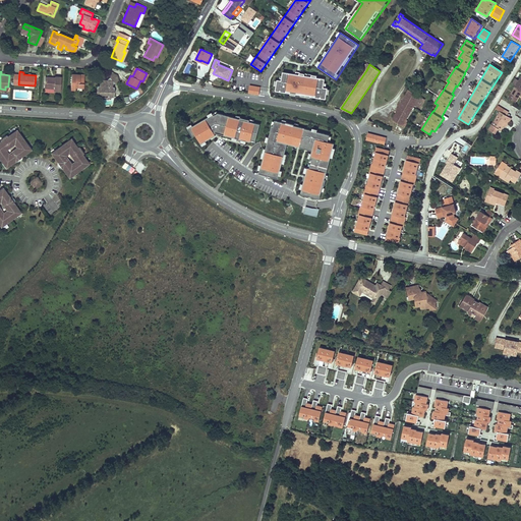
[(111,72),(110,77),(114,82),(119,82),(117,75),(111,72)]
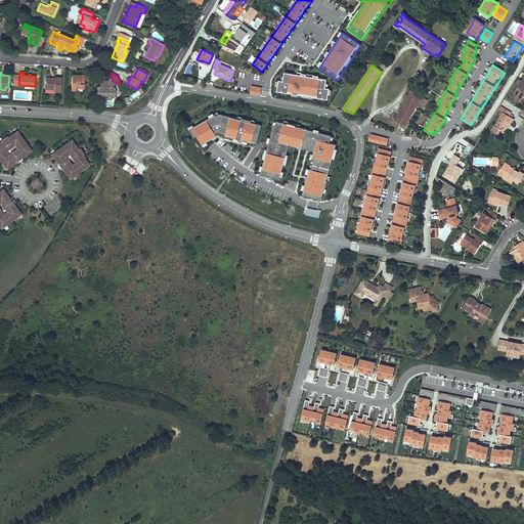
[(278,83),(278,92),(326,100),(331,89),(325,89),(326,81),(285,74),(284,83),(278,83)]
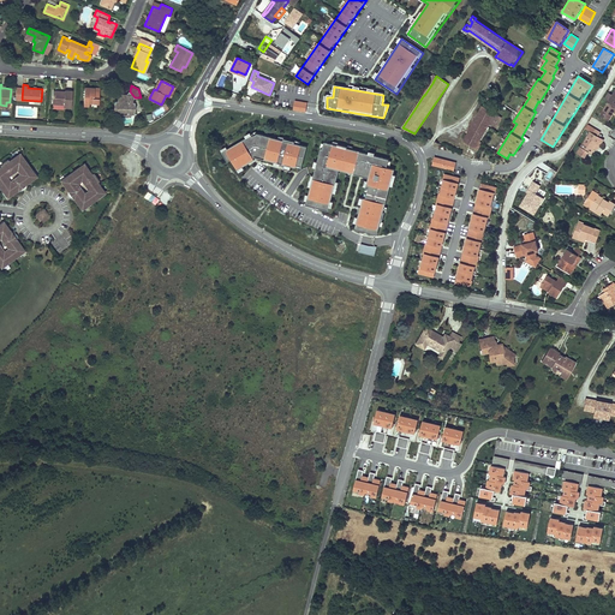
[(90,88),(84,88),(83,106),(89,106),(89,103),(99,103),(100,90),(89,90),(90,88)]
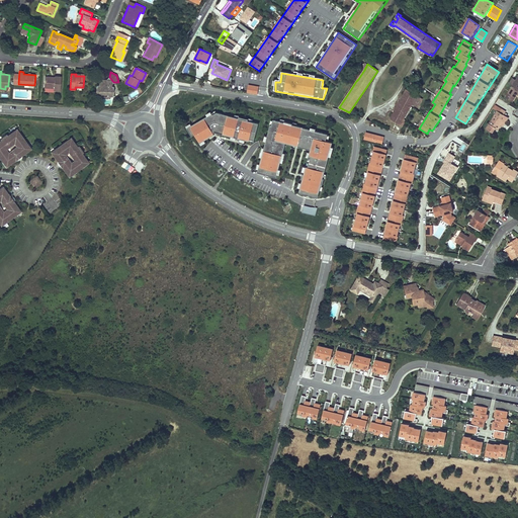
[(52,77),(45,77),(45,87),(54,88),(54,90),(60,91),(61,77),(55,76),(55,77),(55,78),(52,78),(52,77)]
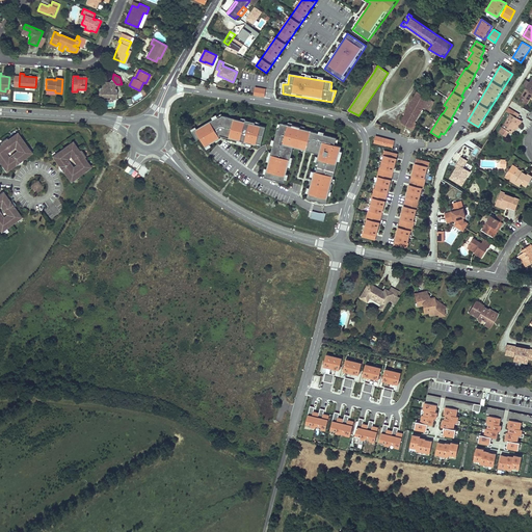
[(116,84),(112,79),(109,81),(109,88),(101,87),(100,87),(99,98),(104,99),(106,97),(109,97),(110,99),(116,99),(116,88),(115,88),(115,86),(116,84)]
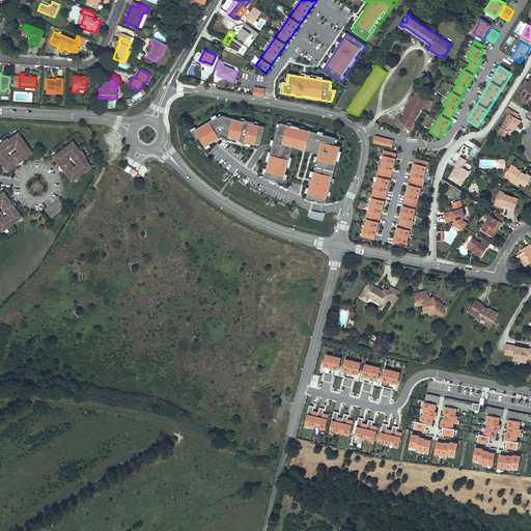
[(530,79),(529,82),(526,80),(523,85),(525,86),(518,99),(526,104),(530,95),(530,79)]
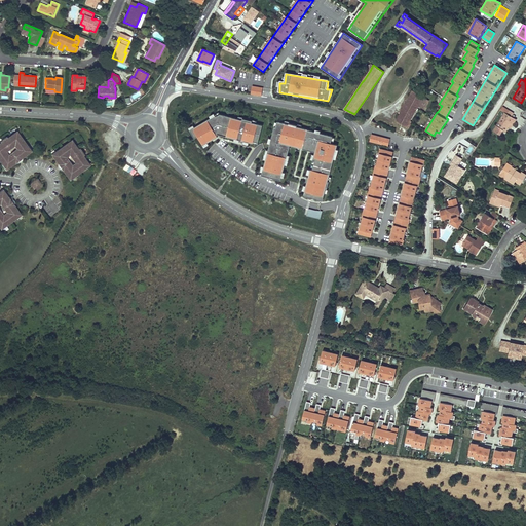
[(362,82),(359,81),(351,92),(354,94),(362,82)]
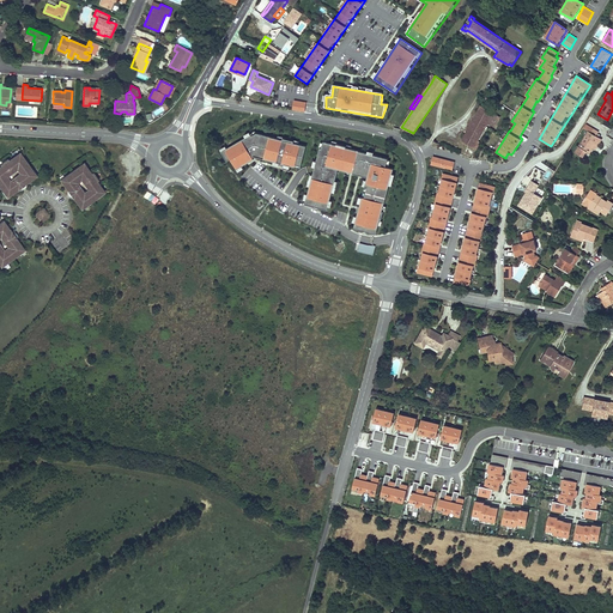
[(292,110),(305,113),(307,102),(293,101),(292,110)]
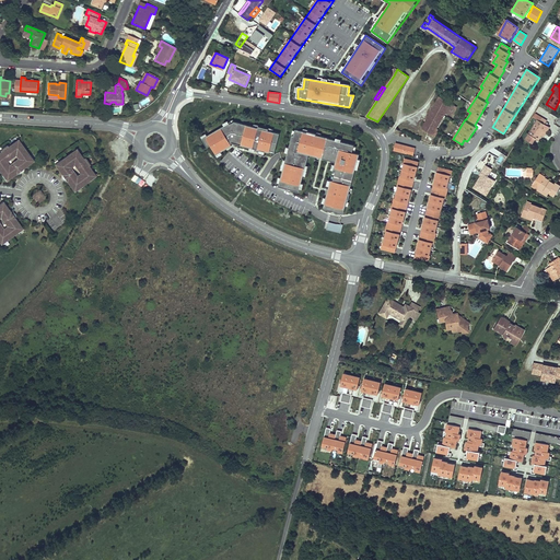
[(374,98),(369,94),(358,112),(366,116),(377,100),(374,98)]
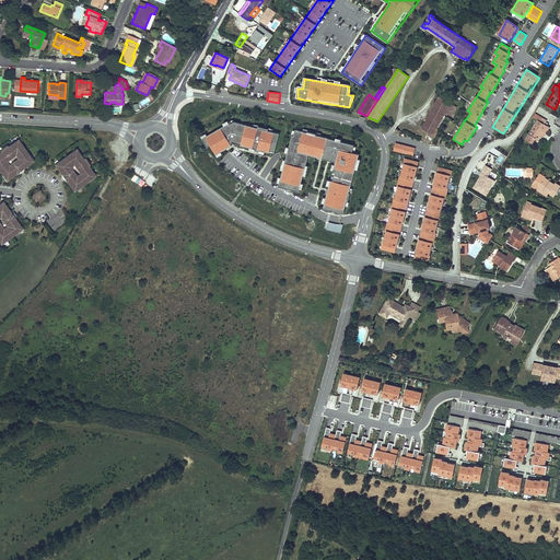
[(421,130),(434,136),(445,114),(452,119),(458,106),(440,97),(421,130)]
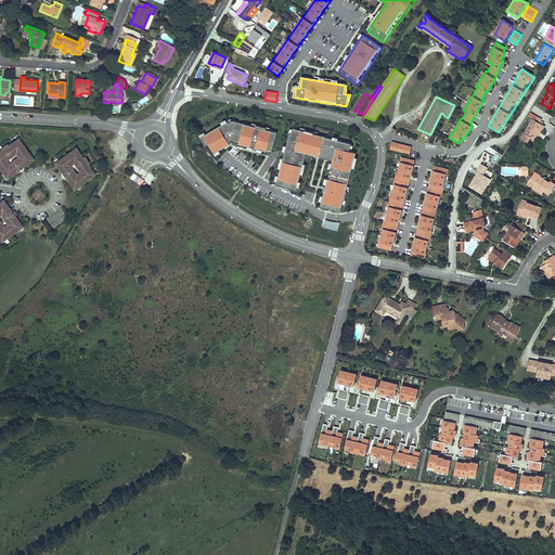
[(536,120),(532,118),(521,138),(528,141),(530,137),(533,139),(537,133),(540,128),(542,129),(544,126),(540,123),(536,120)]
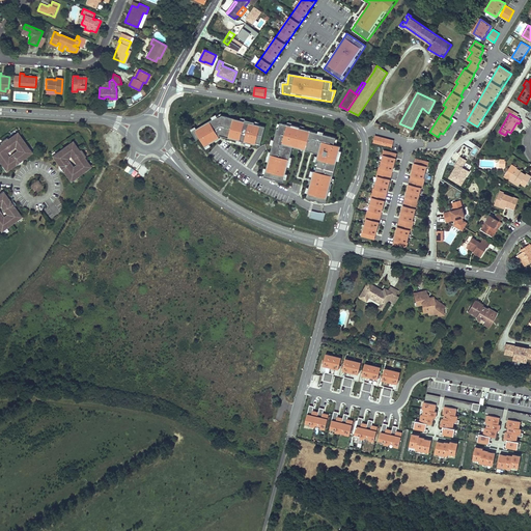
[(221,136),(260,145),(266,126),(222,116),(193,132),(204,147),(221,136)]
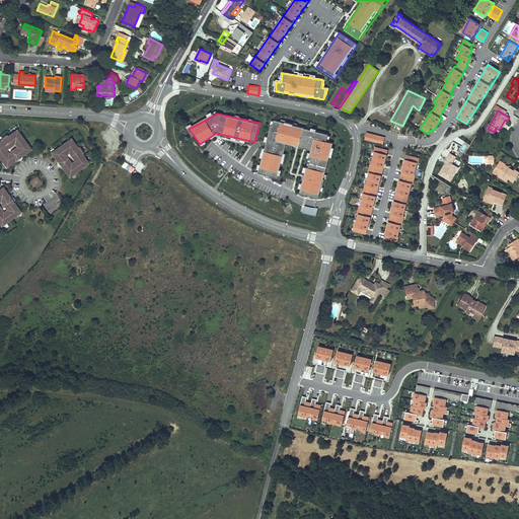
[(302,196),(318,200),(335,144),(326,142),(328,136),(273,120),(258,173),(278,179),(287,144),(312,151),(302,196)]
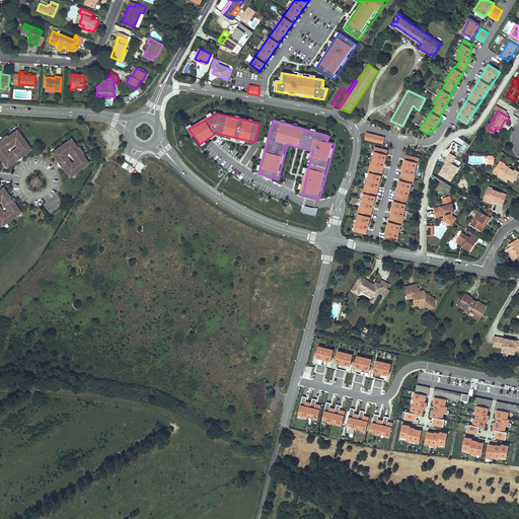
[(0,157),(3,162),(4,161),(7,166),(14,161),(13,160),(16,158),(16,156),(13,152),(11,153),(10,152),(8,153),(6,151),(5,151),(4,150),(6,149),(15,143),(16,142),(17,143),(15,144),(17,147),(15,149),(15,151),(18,155),(20,155),(23,153),(24,154),(30,149),(27,145),(27,144),(18,131),(14,134),(12,133),(0,141),(0,157)]
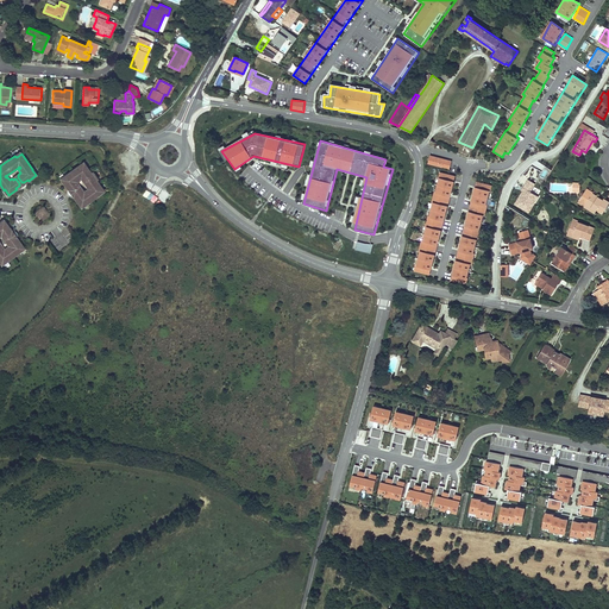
[(429,164),(451,170),(452,161),(431,156),(429,164)]
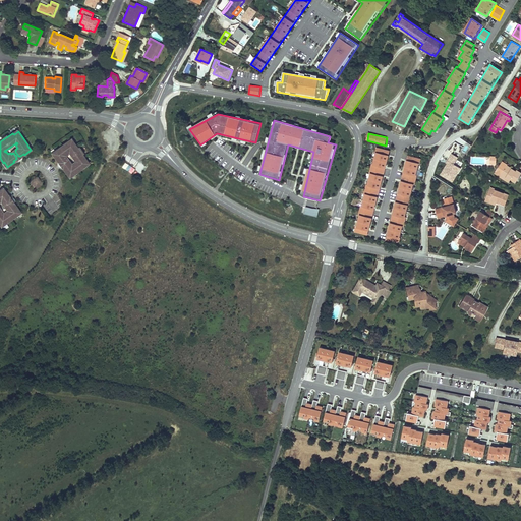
[(57,150),(52,154),(56,160),(57,159),(60,163),(62,163),(66,160),(65,158),(66,157),(65,155),(68,153),(67,152),(68,151),(69,152),(75,161),(76,163),(75,164),(74,162),(71,164),(69,162),(67,161),(63,165),(63,167),(64,169),(64,170),(69,177),(73,174),(74,174),(88,165),(84,160),(85,159),(74,142),(72,145),(69,139),(56,150),(57,150)]
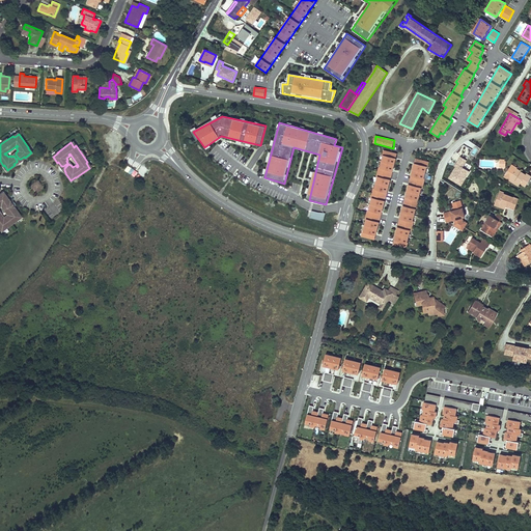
[(360,236),(375,240),(398,154),(384,149),(360,236)]
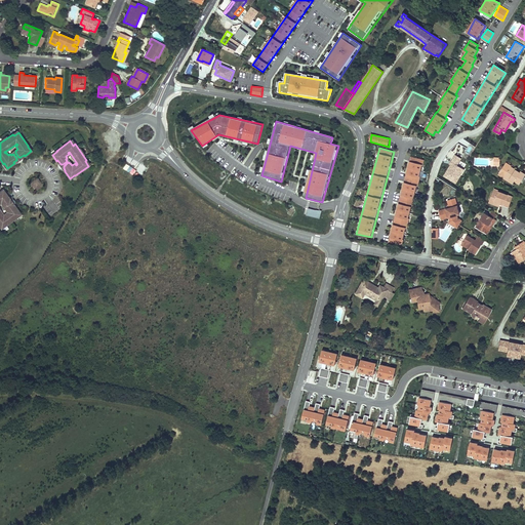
[(13,162),(14,163),(25,156),(24,155),(21,157),(18,157),(15,153),(15,151),(10,154),(11,155),(13,154),(16,158),(16,160),(13,162)]
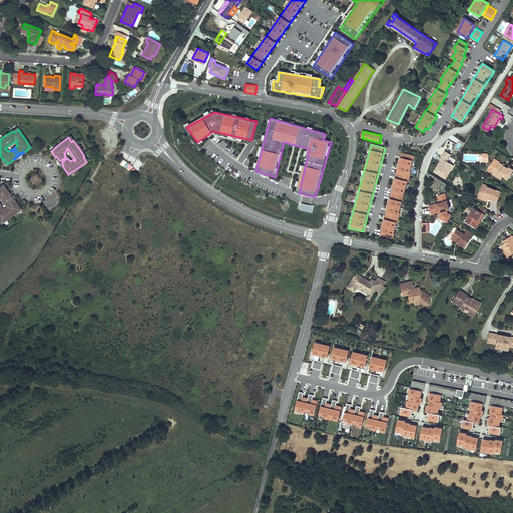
[(438,160),(439,160),(433,171),(445,179),(454,165),(447,161),(451,154),(444,150),(438,160)]
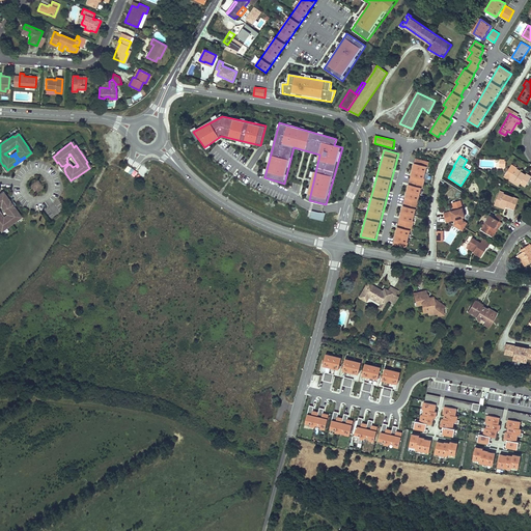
[(392,244),(408,248),(431,162),(416,158),(392,244)]
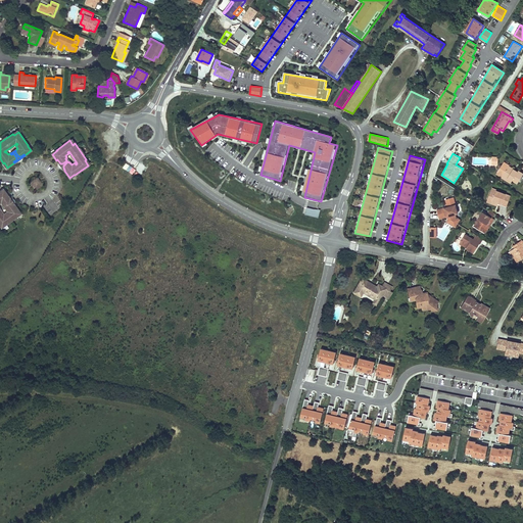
[(57,159),(56,160),(64,171),(64,170),(63,168),(63,165),(67,161),(69,162),(66,157),(65,158),(66,160),(62,163),(60,163),(57,159)]
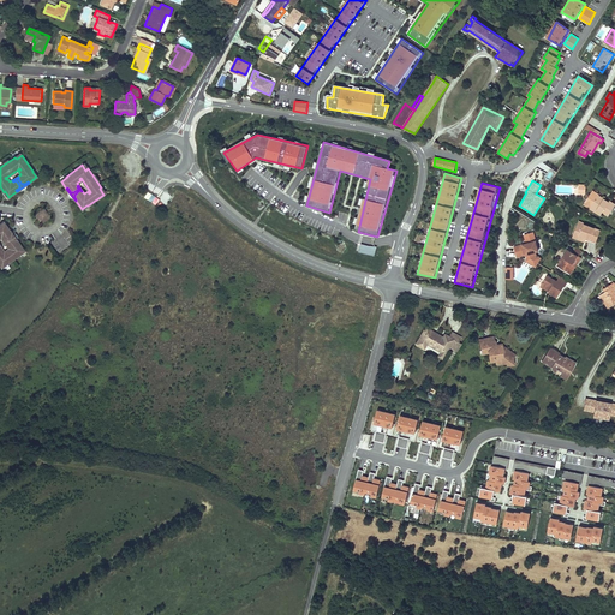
[(598,195),(592,191),(584,204),(589,208),(591,206),(602,213),(602,212),(608,216),(614,204),(614,203),(609,201),(608,202),(598,195)]
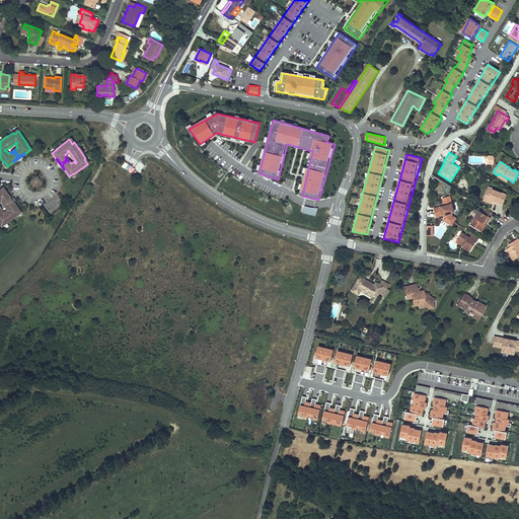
[(35,177),(31,180),(34,183),(32,184),(32,186),(33,186),(34,187),(36,187),(38,187),(39,186),(40,186),(40,184),(41,183),(41,181),(41,180),(40,179),(38,180),(35,177)]
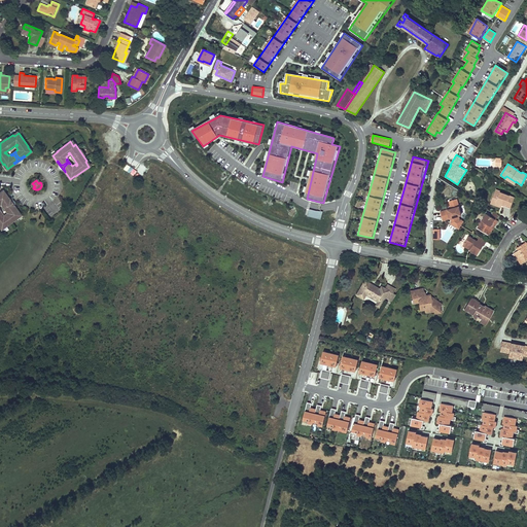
[(0,223),(3,227),(16,218),(16,217),(21,214),(15,207),(14,208),(12,205),(10,205),(6,208),(7,210),(6,211),(7,213),(5,215),(6,216),(4,217),(3,216),(0,210),(0,204),(1,204),(3,206),(5,207),(9,203),(9,201),(8,199),(8,198),(3,190),(0,192),(0,223)]
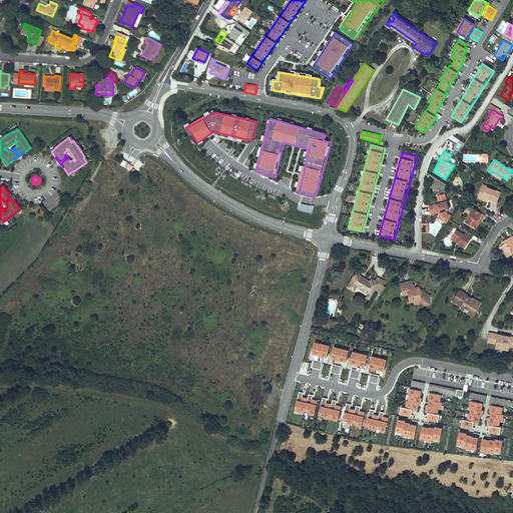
[(486,189),(481,187),(479,194),(483,196),(482,197),(488,200),(488,198),(489,197),(490,198),(490,199),(497,202),(501,192),(487,187),(486,189)]
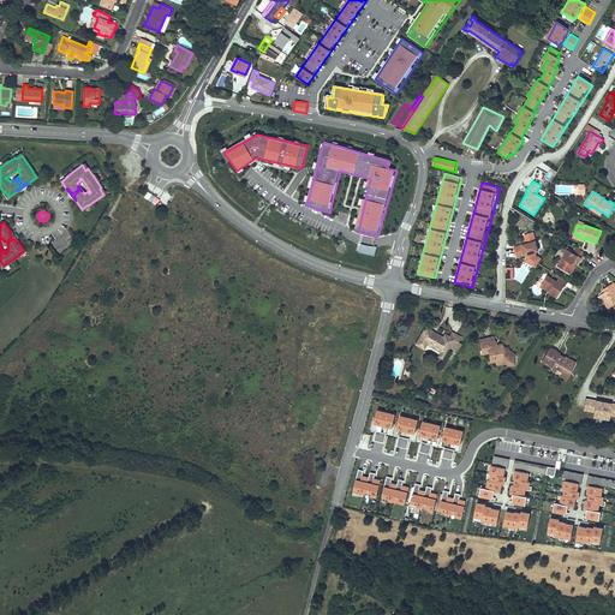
[(18,242),(10,231),(10,232),(11,234),(11,237),(6,242),(4,240),(7,246),(9,245),(7,243),(12,239),(15,239),(17,243),(18,242)]
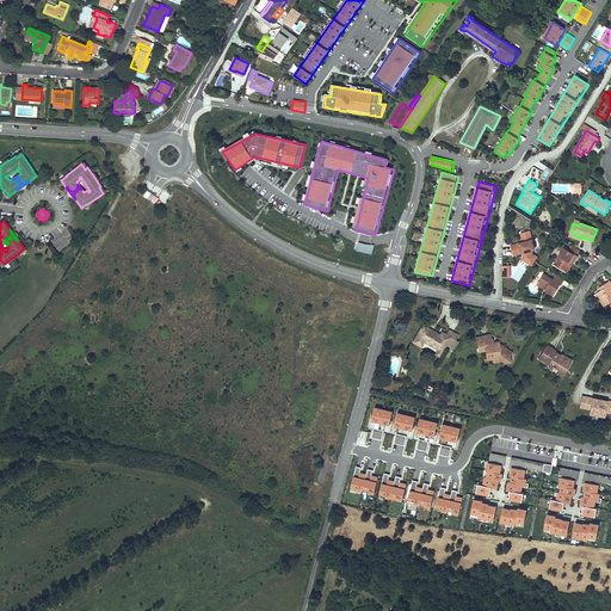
[(530,229),(519,233),(522,240),(517,241),(517,242),(510,244),(513,255),(522,253),(535,248),(532,239),(530,229)]
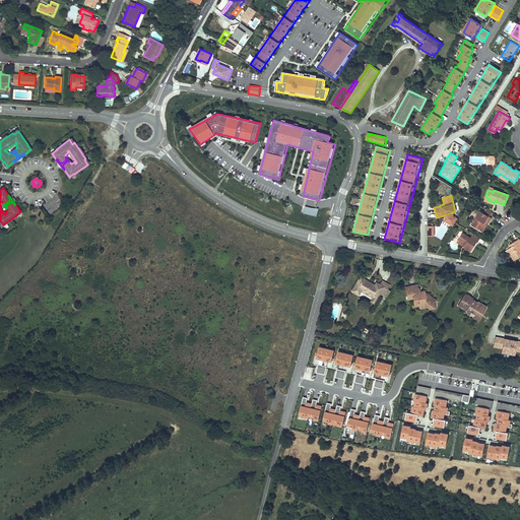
[(317,215),(318,208),(305,206),(304,213),(317,215)]
